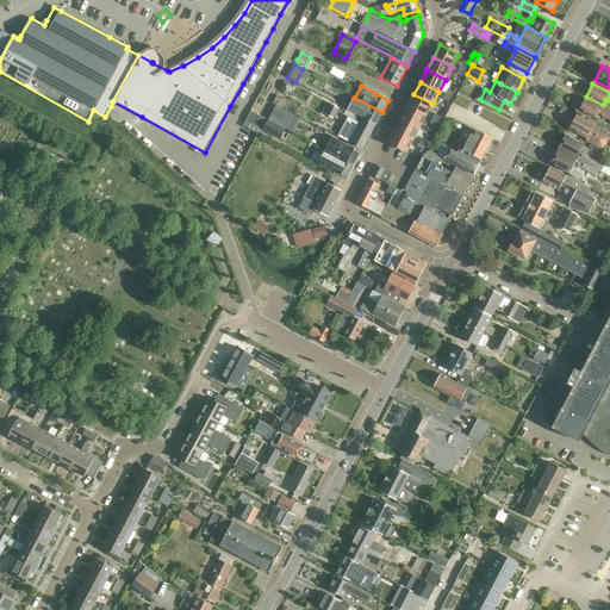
[(427,116),(433,104),(414,94),(408,106),(427,116)]
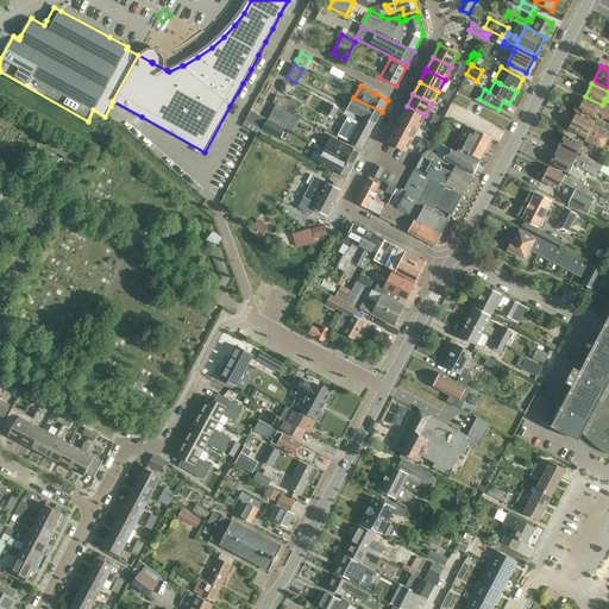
[(363,118),(375,125),(382,112),(353,98),(347,110),(363,118)]
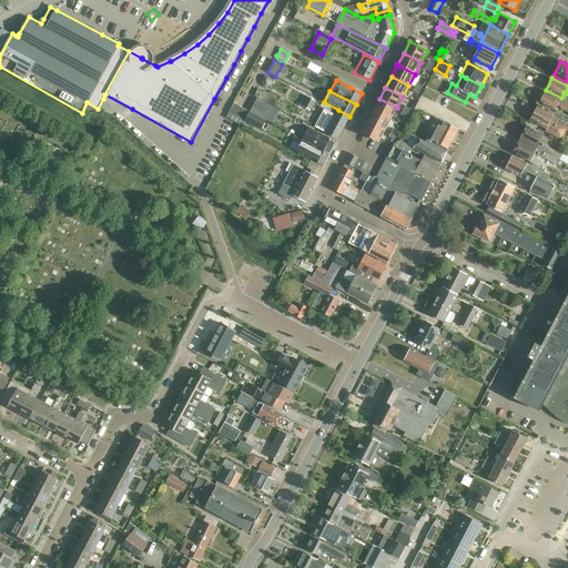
[(567,103),(545,91),(539,102),(554,110),(556,105),(567,111),(567,110),(567,103)]
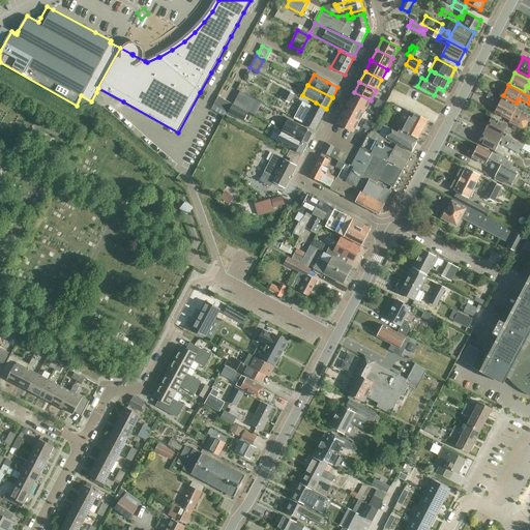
[(283,99),(290,102),(294,94),(287,91),(283,99)]
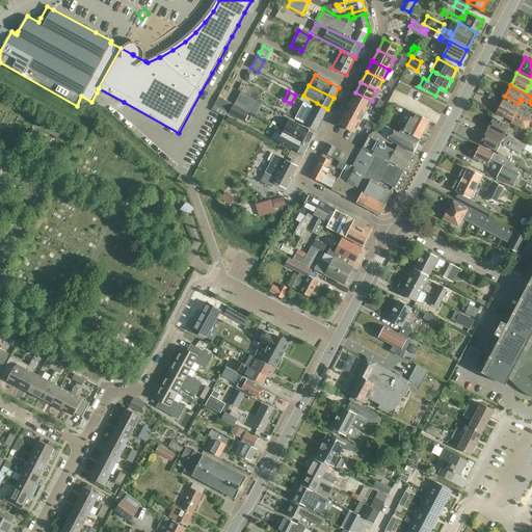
[(240,92),(234,105),(248,112),(255,100),(240,92)]
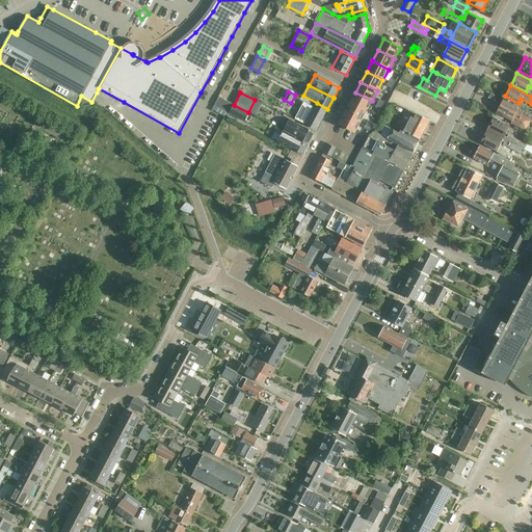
[(366,112),(372,101),(355,92),(349,103),(366,112)]
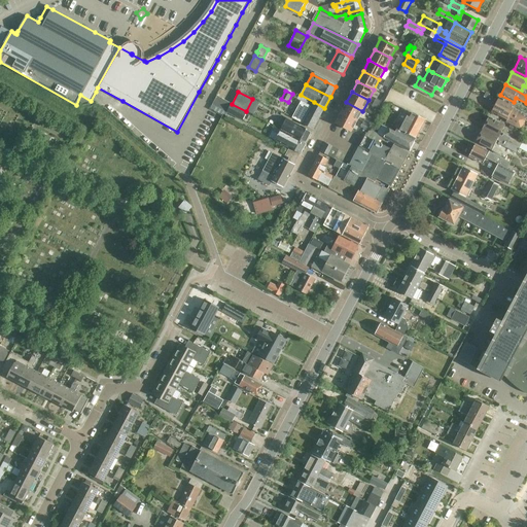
[(227,112),(232,104),(216,96),(212,105),(227,112)]
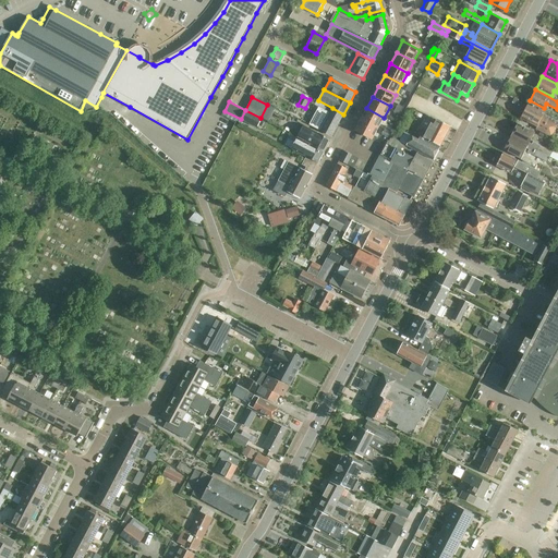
[(549,133),(552,129),(554,125),(541,119),(544,111),(529,102),(520,118),(549,133)]
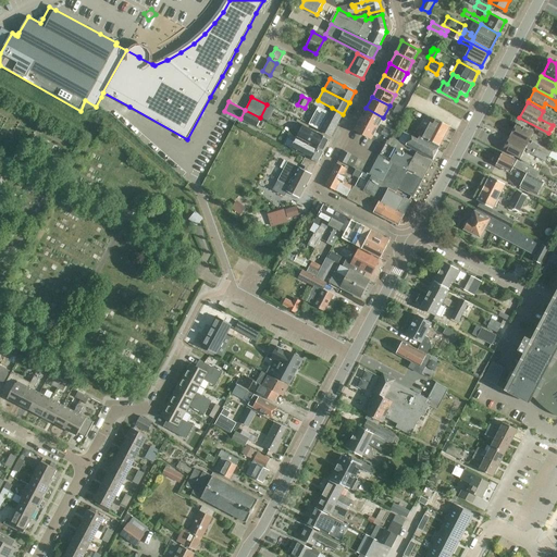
[(343,114),(332,108),(329,114),(318,108),(308,125),(331,137),(343,114)]
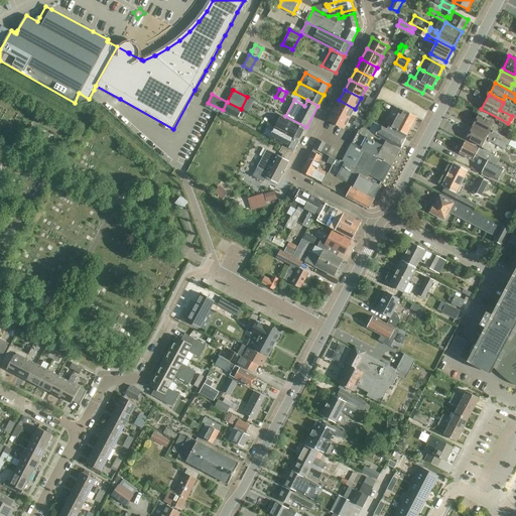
[(350,119),(355,109),(339,100),(334,111),(350,119)]
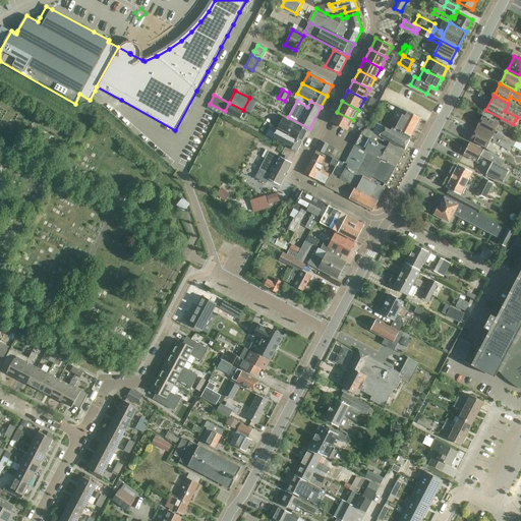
[(243,110),(229,103),(225,111),(238,118),(243,110)]
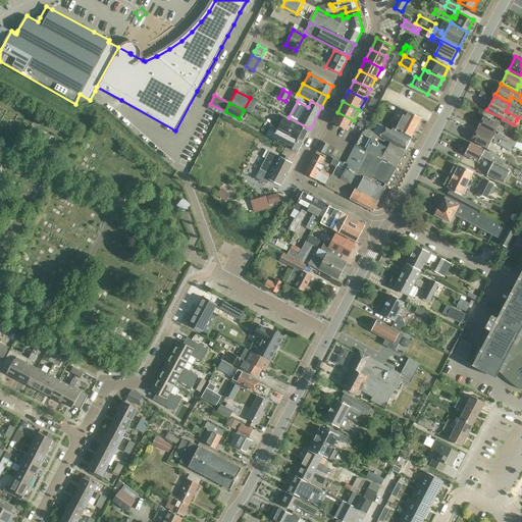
[(420,119),(405,111),(399,122),(398,125),(393,122),(390,126),(393,127),(390,131),(383,127),(378,137),(404,150),(420,119)]
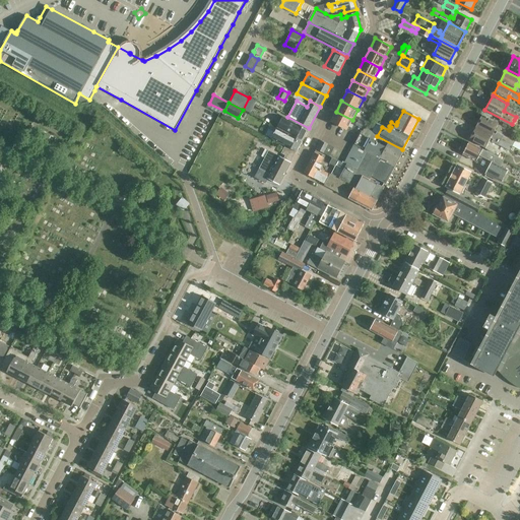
[(346,131),(352,120),(336,112),(330,122),(346,131)]
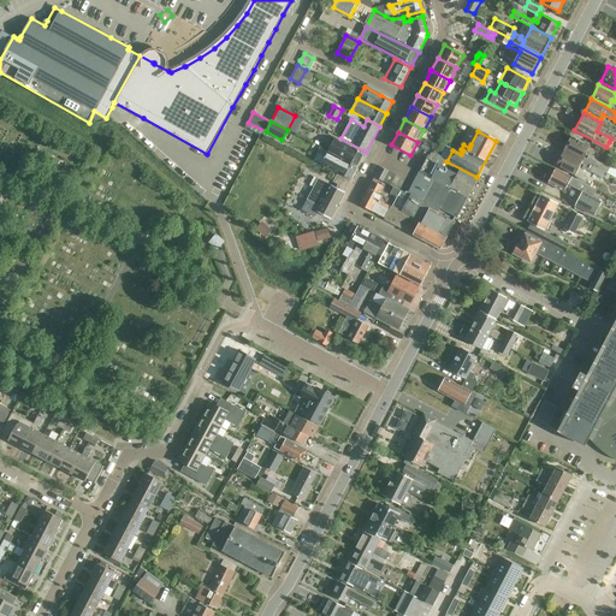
[(615,170),(603,164),(588,157),(587,159),(584,158),(590,146),(572,136),(563,150),(599,170),(615,177),(615,170)]
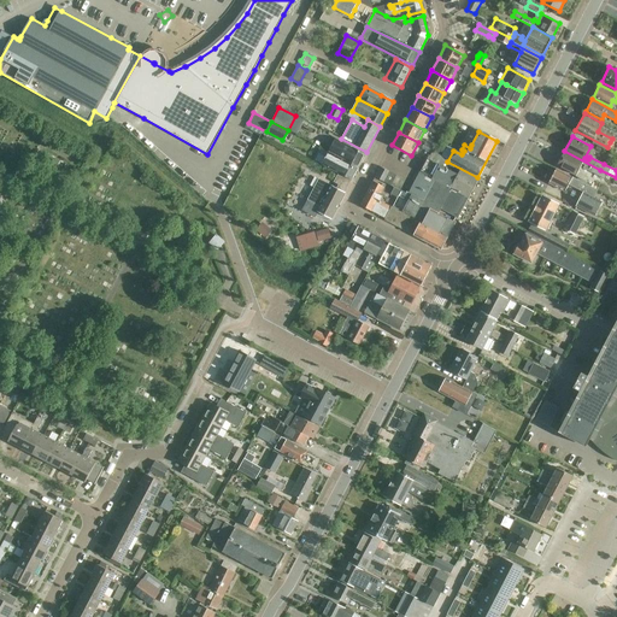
[(330,150),(329,152),(329,153),(358,168),(365,156),(339,141),(334,152),(330,150)]
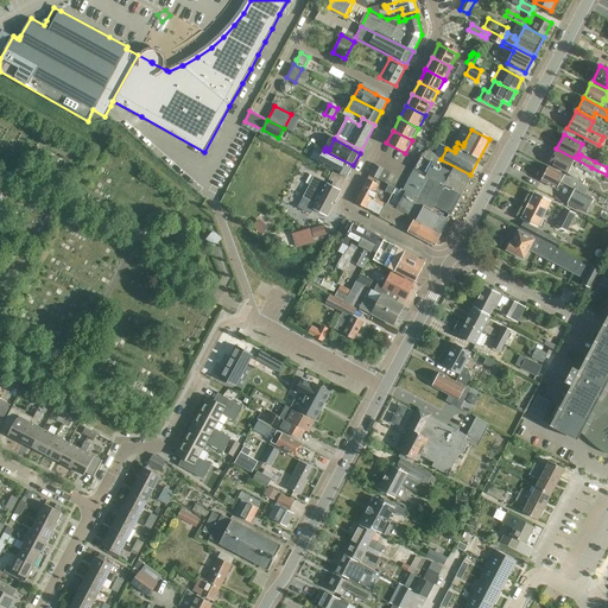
[(607,175),(591,168),(556,149),(549,164),(567,173),(574,162),(576,163),(575,165),(596,176),(601,178),(600,178),(607,182),(607,175)]
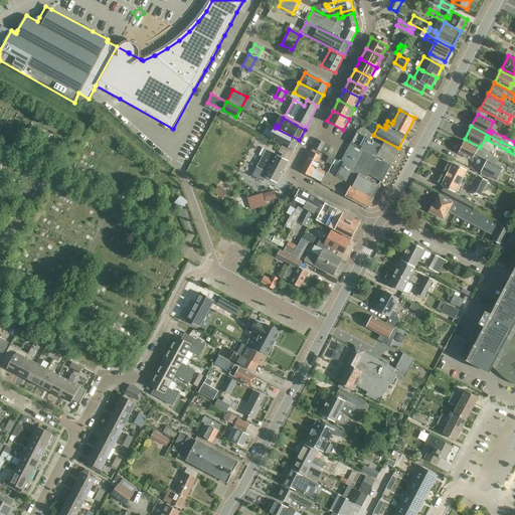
[(299,140),(275,128),(275,127),(269,138),(283,145),(294,151),(299,140)]
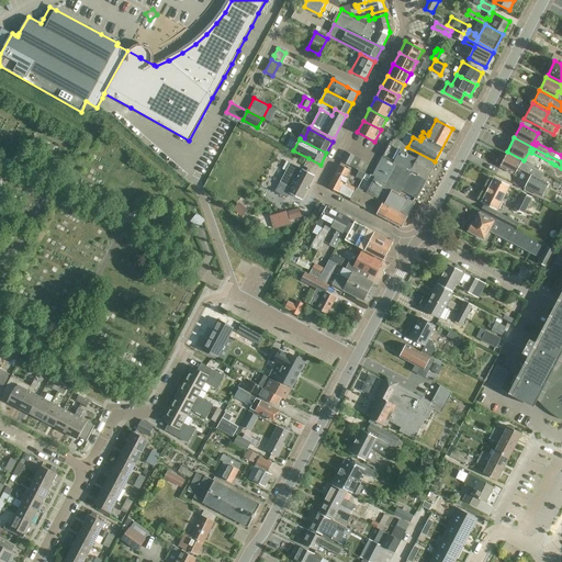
[(414,158),(415,156),(404,150),(405,149),(391,142),(372,177),(374,178),(388,184),(385,188),(398,194),(401,191),(416,199),(425,180),(434,164),(419,156),(417,159),(414,158)]
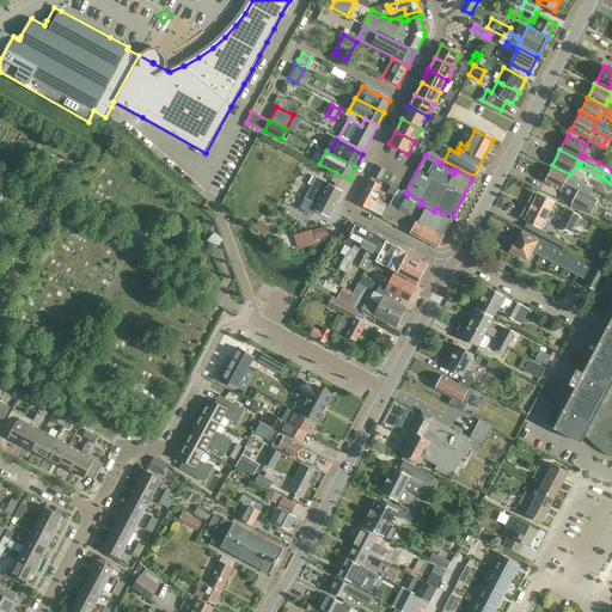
[(371,176),(386,184),(392,175),(377,166),(371,176)]
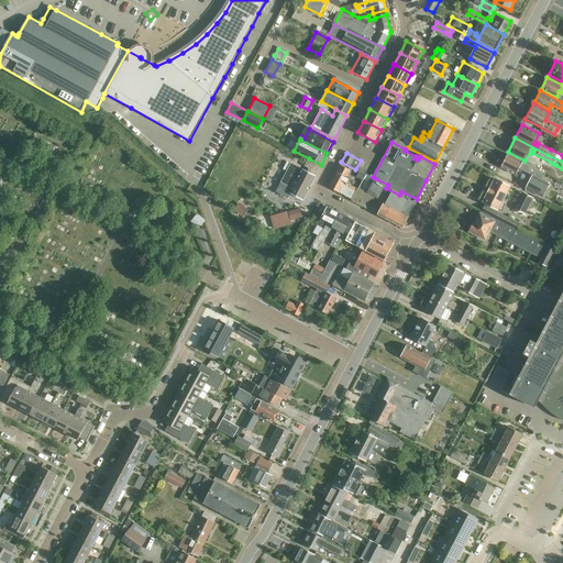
[(525,188),(542,197),(549,185),(540,180),(543,173),(507,154),(499,167),(515,175),(518,168),(531,175),(525,188)]
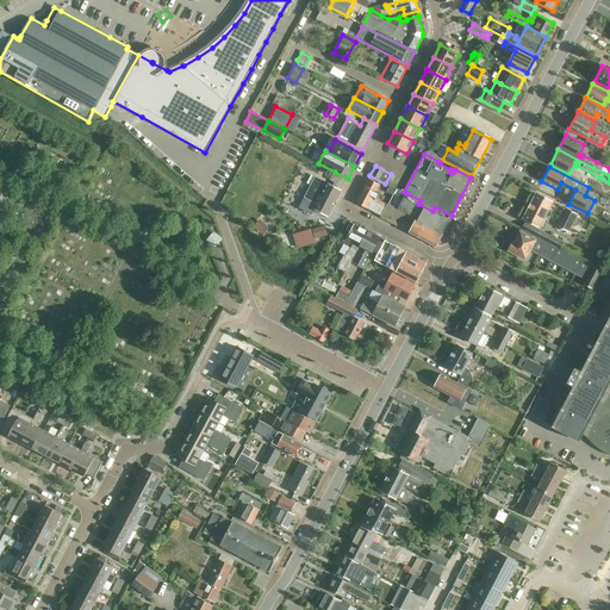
[(328,217),(348,179),(335,172),(330,181),(335,184),(332,187),(316,178),(305,198),(317,204),(313,210),(328,217)]
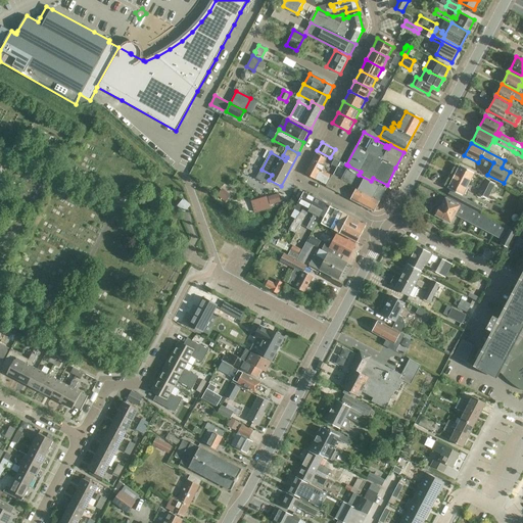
[(321,175),(323,172),(322,172),(325,165),(322,164),(325,159),(316,154),(304,174),(326,185),(329,179),(321,175)]
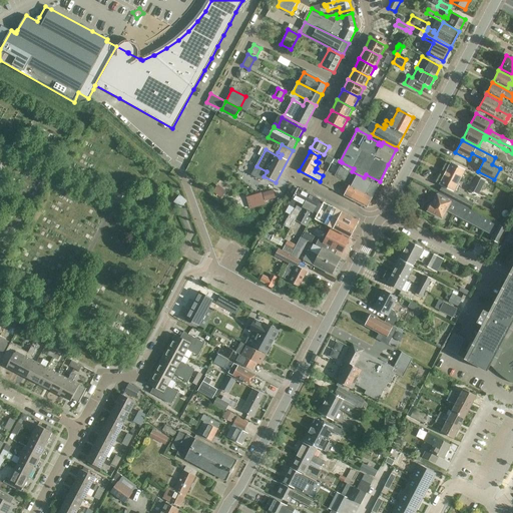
[(377,184),(364,177),(352,171),(354,168),(342,162),(335,176),(338,178),(343,181),(350,184),(344,196),(366,207),(372,196),(372,195),(377,184)]
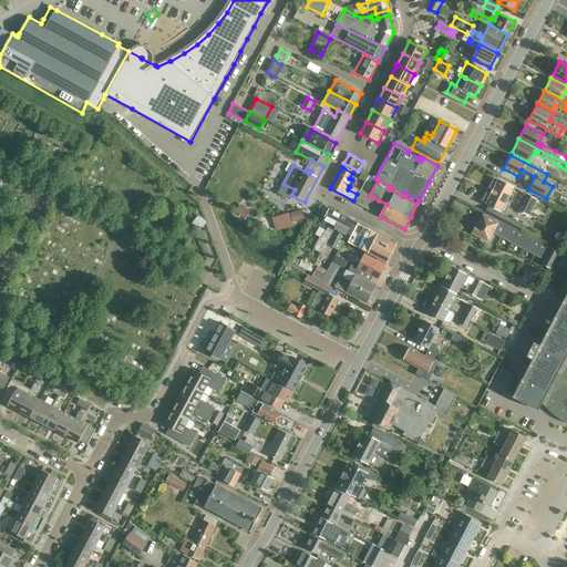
[(485,204),(501,212),(514,188),(497,179),(485,204)]
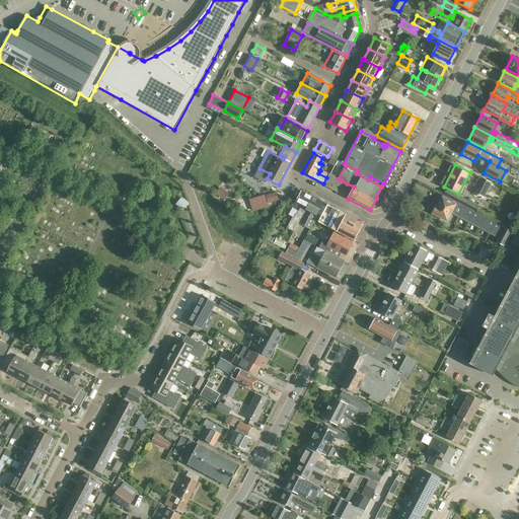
[(326,177),(322,186),(329,189),(336,176),(329,173),(326,177)]
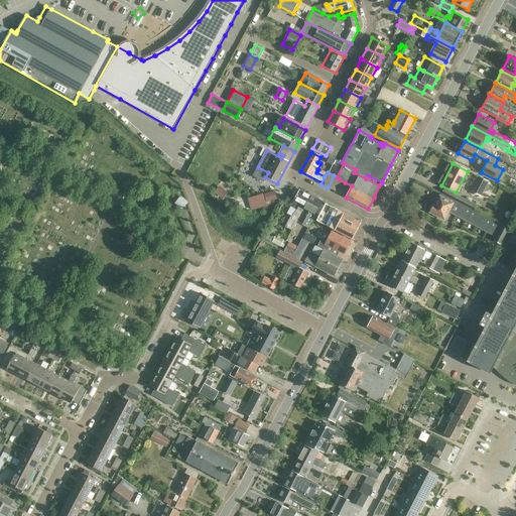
[(334,175),(328,187),(333,190),(340,179),(337,177),(334,175)]
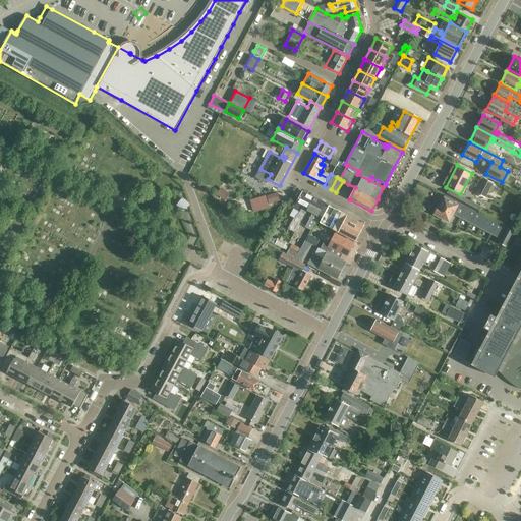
[(476,193),(485,197),(493,183),(483,178),(476,193)]
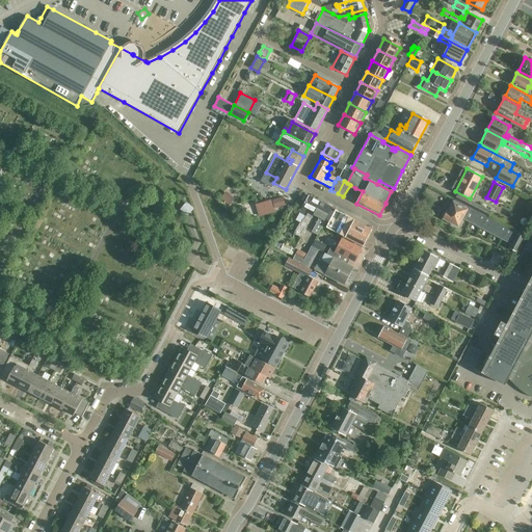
[(350,185),(343,196),(349,200),(355,188),(350,185)]
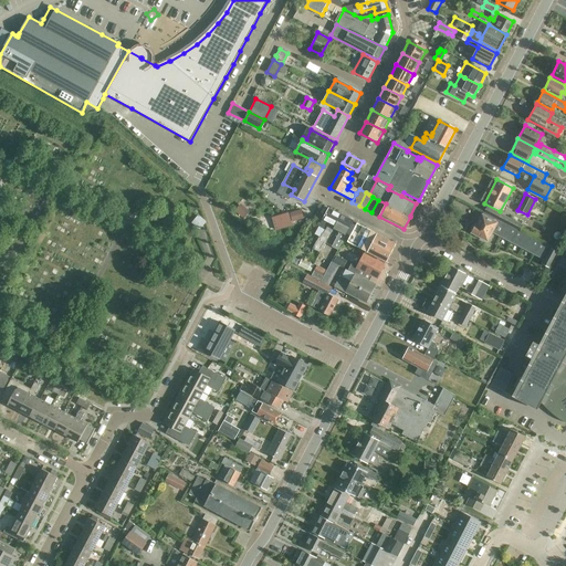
[(378,200),(371,212),(379,217),(386,203),(378,200)]
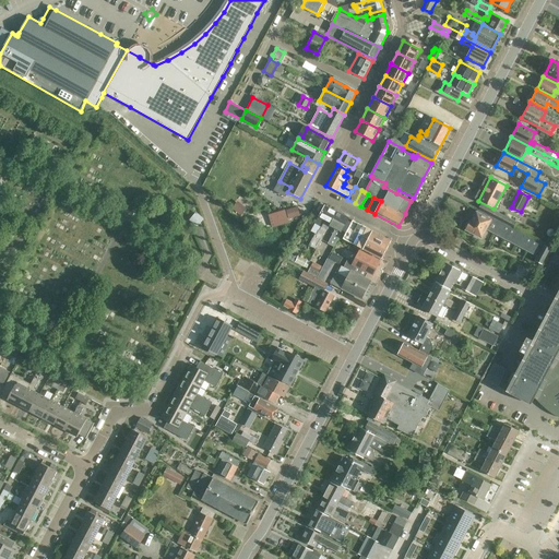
[(232,209),(240,216),(247,210),(238,201),(232,209)]
